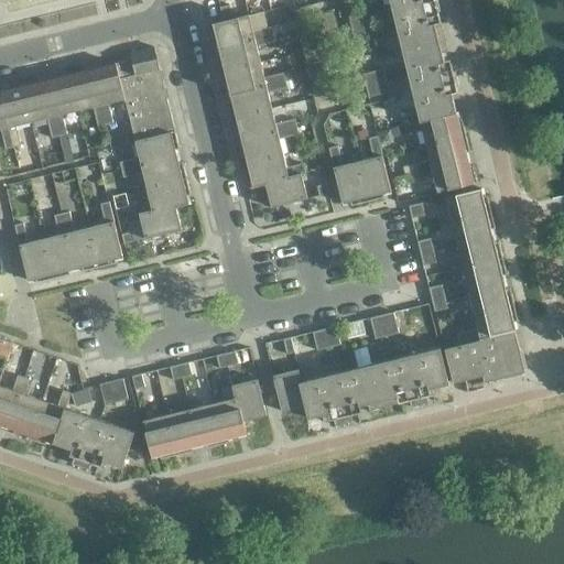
[(464,86),(459,69),(453,71),(452,63),(445,65),(442,53),(448,51),(438,11),(445,10),(442,0),(390,0),(421,120),(456,111),(453,98),(459,97),(457,87),(464,86)]
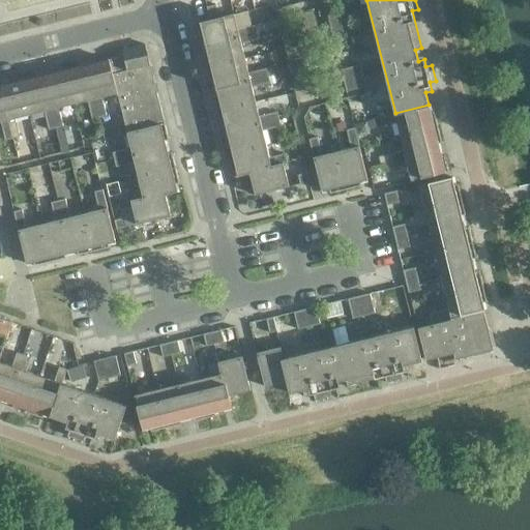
[(207,6),(209,16),(218,13),(216,4),(207,6)]
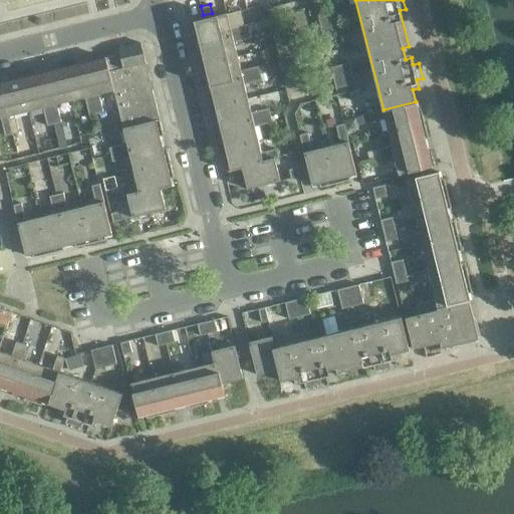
[(334,11),(318,15),(323,35),(339,32),(334,11)]
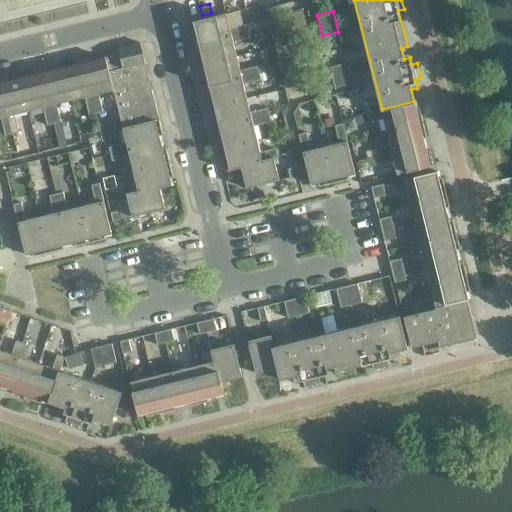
[(230,28),(226,13),(190,22),(194,38),(198,37),(199,43),(249,31),(247,24),(230,28)]
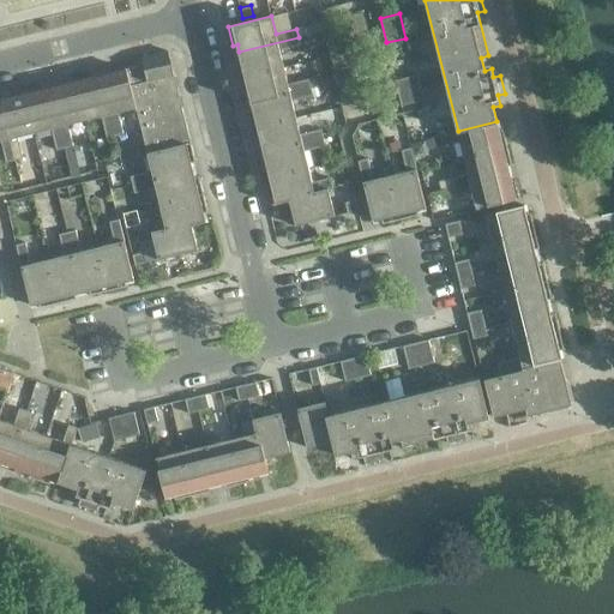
[(301,46),(299,37),(239,52),(240,59),(236,60),(241,78),(284,67),(280,50),(301,46)]
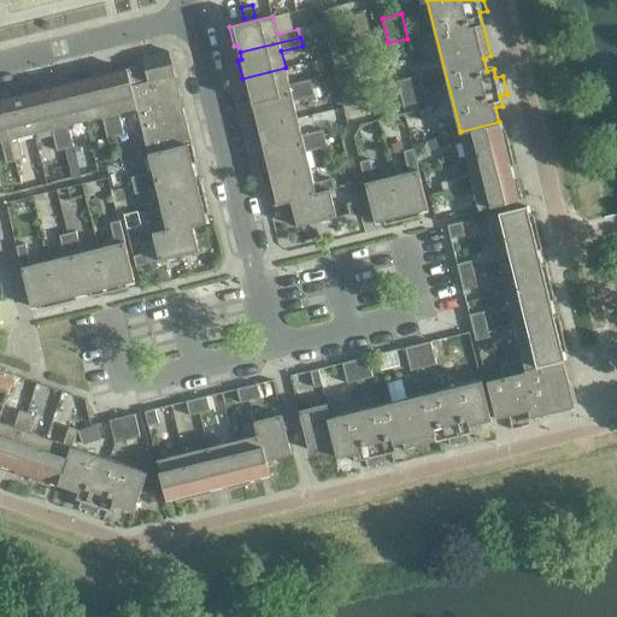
[(192,144),(170,52),(142,58),(145,65),(128,69),(137,109),(148,154),(192,144)]
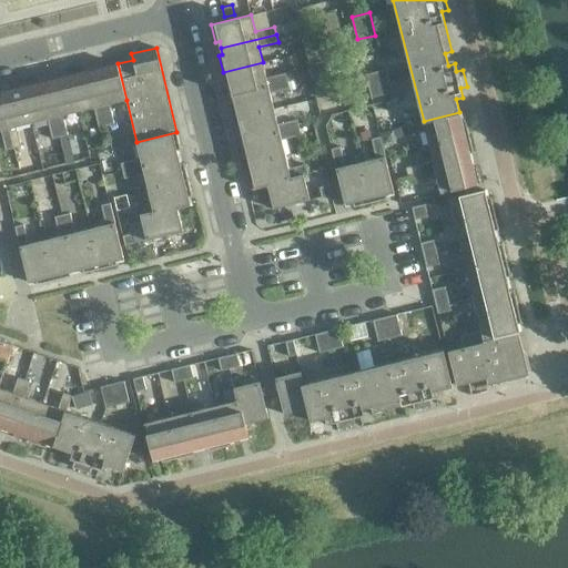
[(103,67),(102,61),(91,63),(107,125),(114,123),(110,103),(127,100),(118,63),(103,67)]
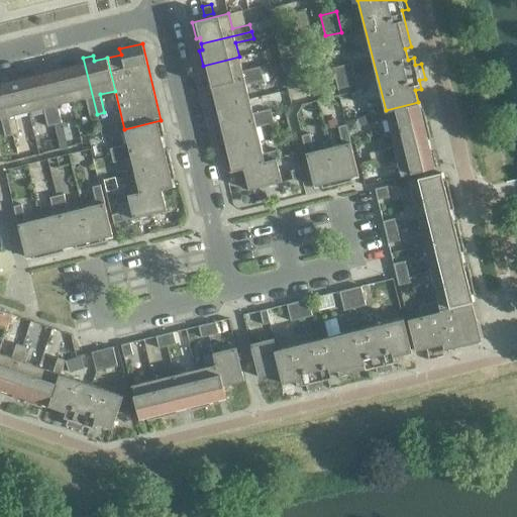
[(242,71),(239,57),(203,66),(207,81),(210,80),(212,86),(262,73),(261,67),(242,71)]
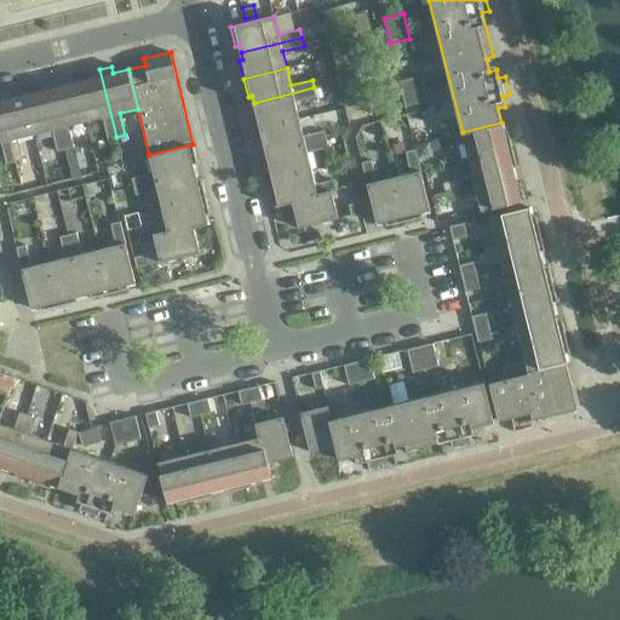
[(116,137),(99,69),(89,72),(91,79),(76,82),(86,121),(103,118),(108,138),(116,137)]
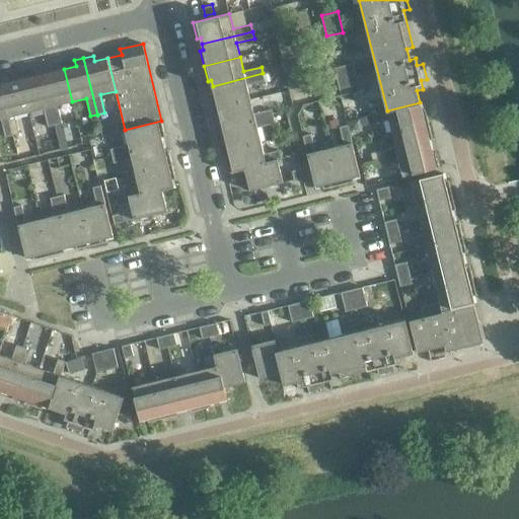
[(354,63),(335,68),(340,88),(359,84),(354,63)]
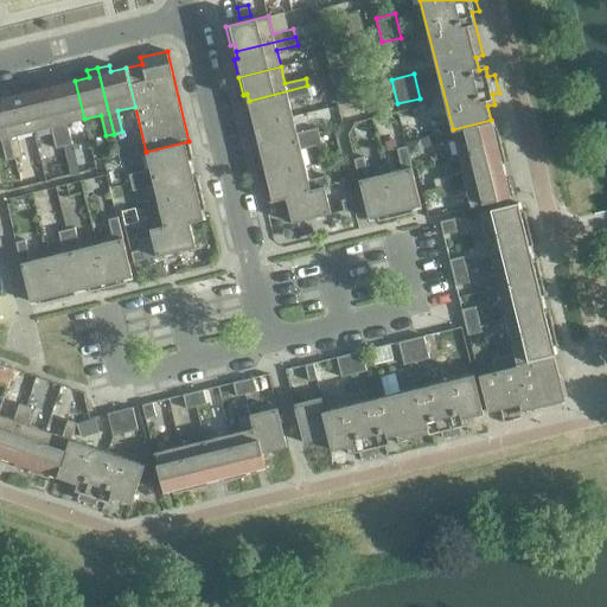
[(61,84),(59,77),(48,80),(64,146),(72,144),(68,122),(84,119),(75,81),(61,84)]
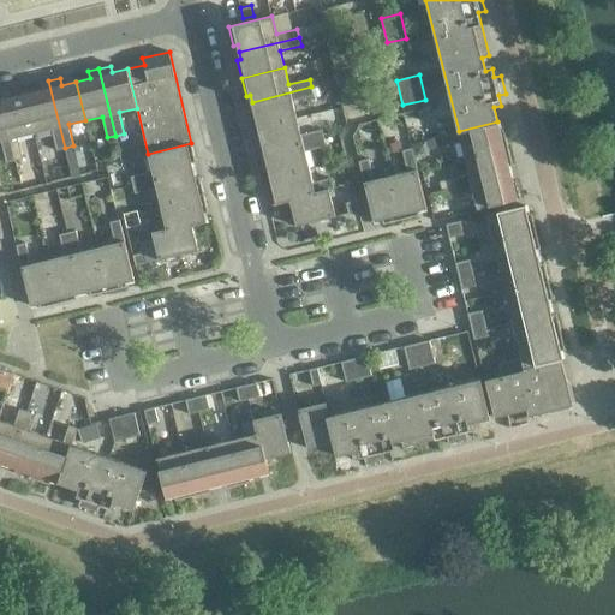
[(65,148),(48,81),(37,83),(39,90),(25,94),(35,132),(52,129),(58,150),(65,148)]
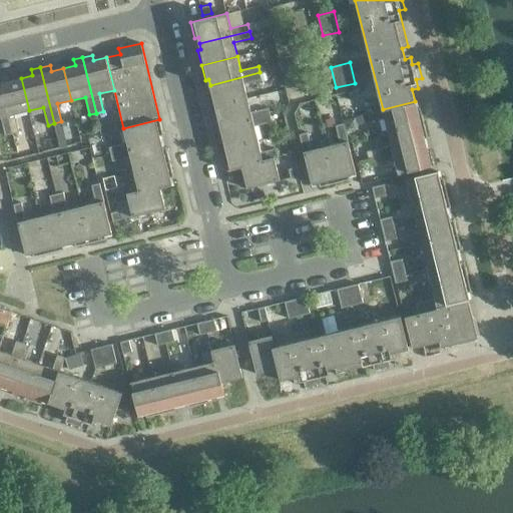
[(262,79),(260,72),(210,85),(211,91),(208,92),(211,107),(247,98),(243,84),(262,79)]
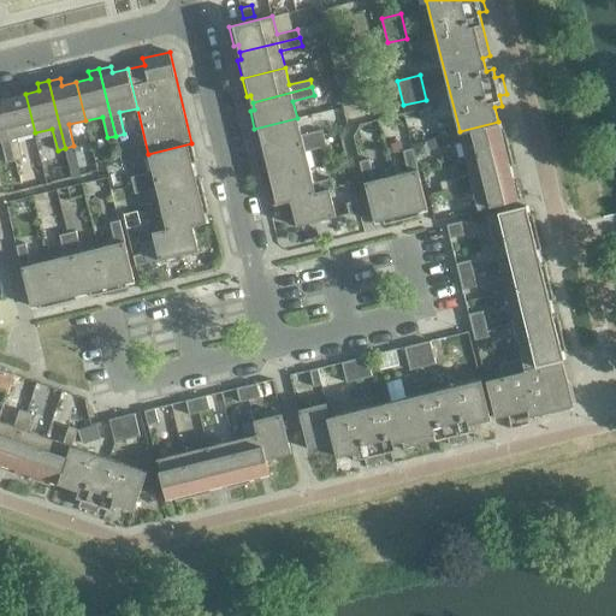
[(11,98),(10,90),(0,92),(0,100),(15,160),(23,159),(18,137),(35,132),(25,94),(11,98)]
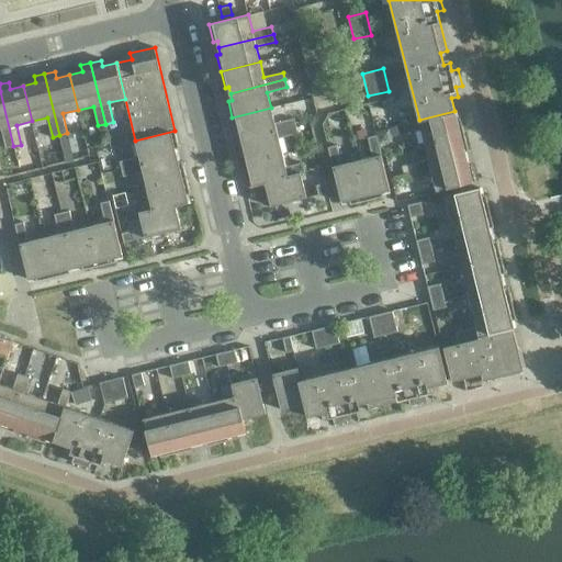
[(13,146),(0,91),(0,128),(1,128),(6,148),(13,146)]
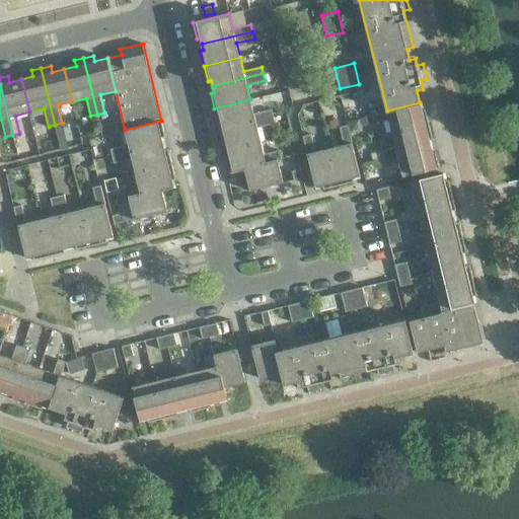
[(254,114),(250,99),(214,108),(218,124),(221,123),(223,129),(274,117),(272,109),(254,114)]
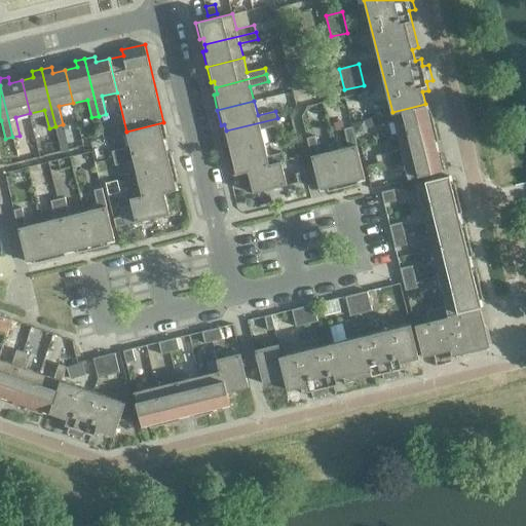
[(427,111),(425,104),(392,112),(378,116),(380,124),(395,120),(398,135),(435,125),(430,110),(427,111)]
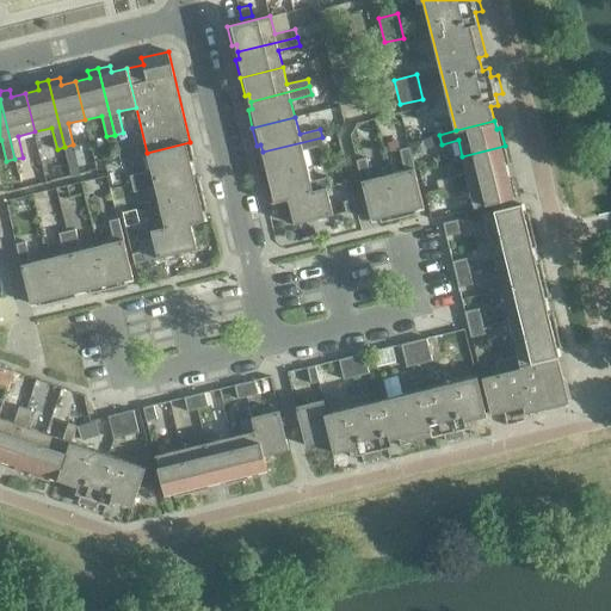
[(323,146),(322,137),(263,152),(264,159),(260,160),(264,178),(307,167),(303,150),(323,146)]
